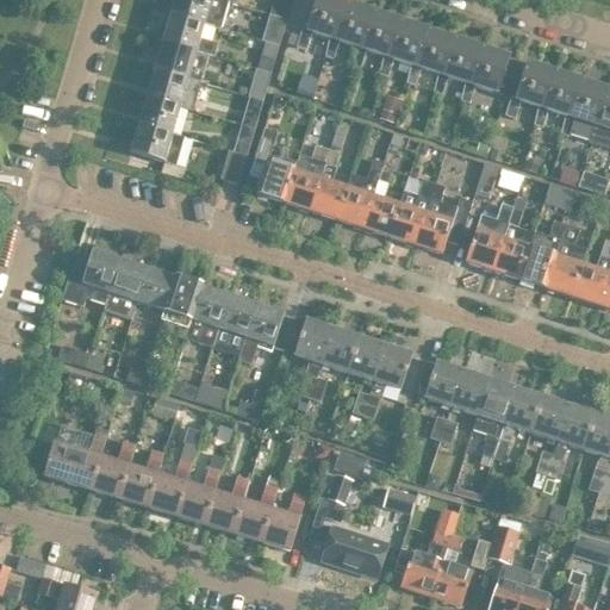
[(225,1),(222,0),(170,0),(167,14),(201,24),(218,29),(225,1)]
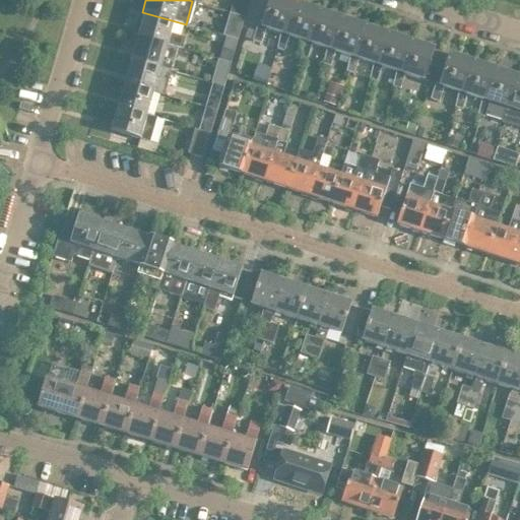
[(244,15),(247,0),(231,0),(229,11),(244,15)]
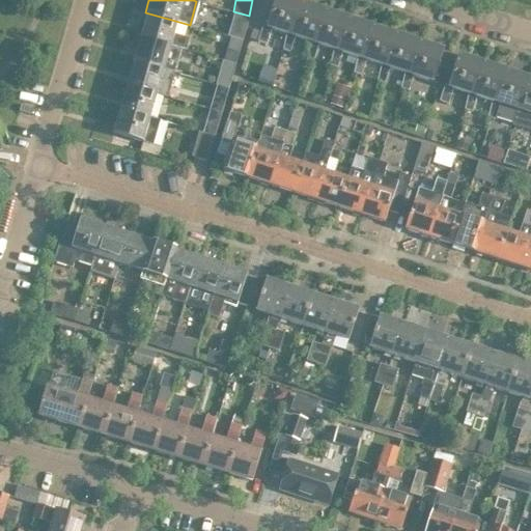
[(282,49),(284,49),(300,1),(296,0),(273,0),(266,25),(262,24),(257,39),(267,43),(272,27),(286,32),(282,49)]
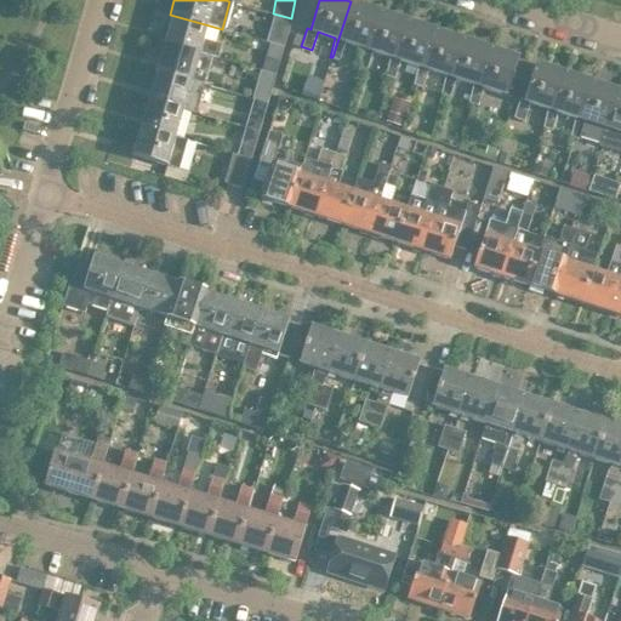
[(358,66),(360,67),(379,11),(351,1),(332,57),(337,60),(345,40),(363,46),(358,66)]
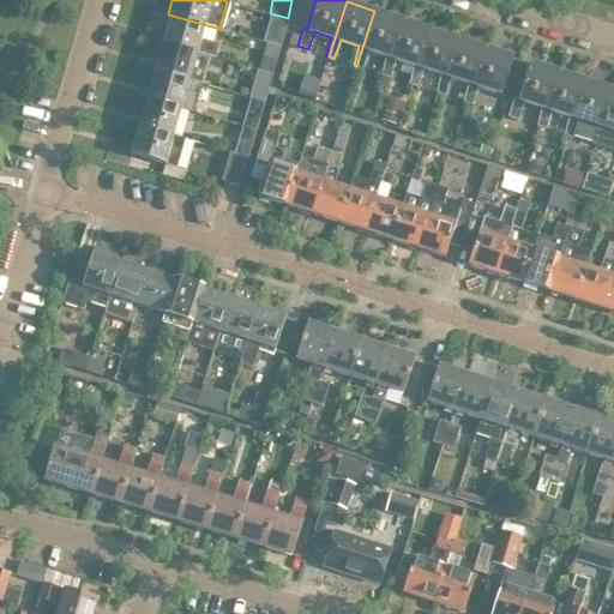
[(380,73),(384,74),(402,19),(374,11),(356,66),(362,67),(368,49),(386,55),(380,73)]
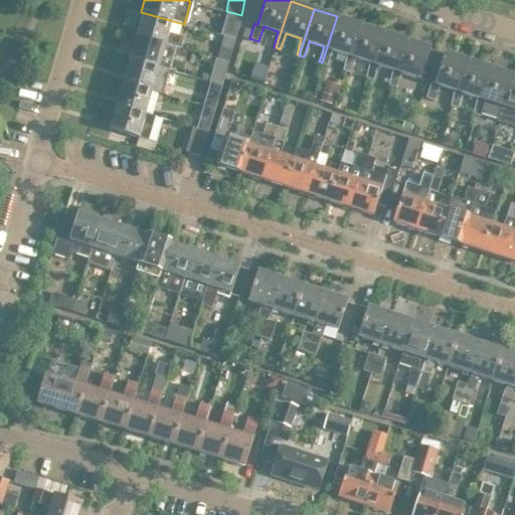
[(234,38),(241,15),(226,11),(219,34),(234,38)]
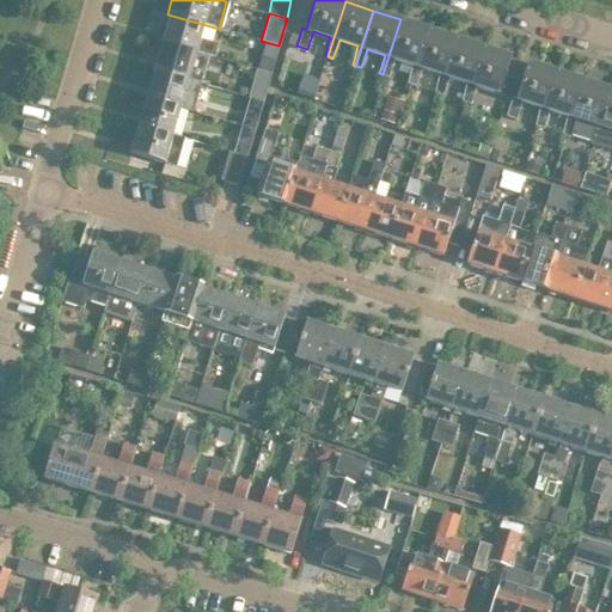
[(202,24),(167,14),(160,42),(208,56),(212,56),(215,43),(199,38),(202,24)]
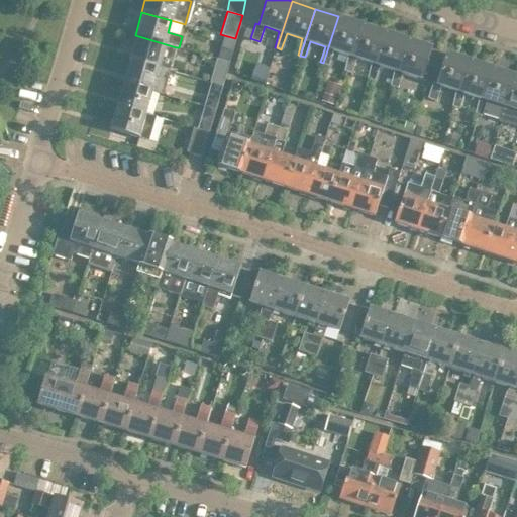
[(344,70),(346,71),(362,24),(338,16),(323,63),(328,65),(333,49),(347,55),(344,70)]
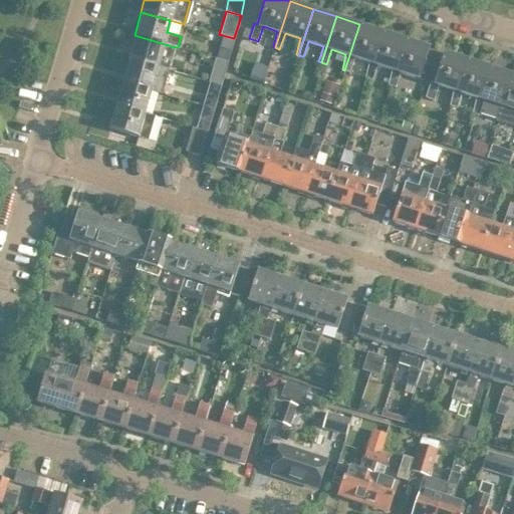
[(365,76),(367,77),(382,31),(359,24),(344,70),(348,71),(353,56),(368,61),(365,76)]
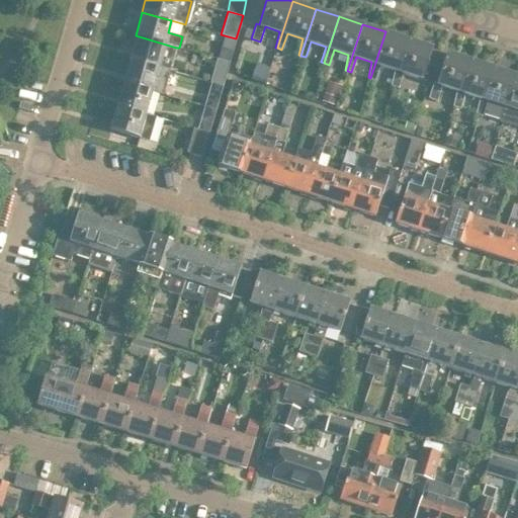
[(392,85),(394,86),(409,39),(385,31),(370,78),(374,80),(379,65),(395,70),(392,85)]
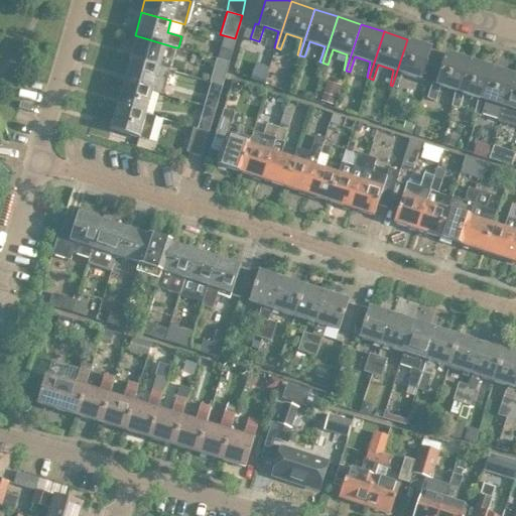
[(228,62),(235,38),(220,34),(213,57),(228,62)]
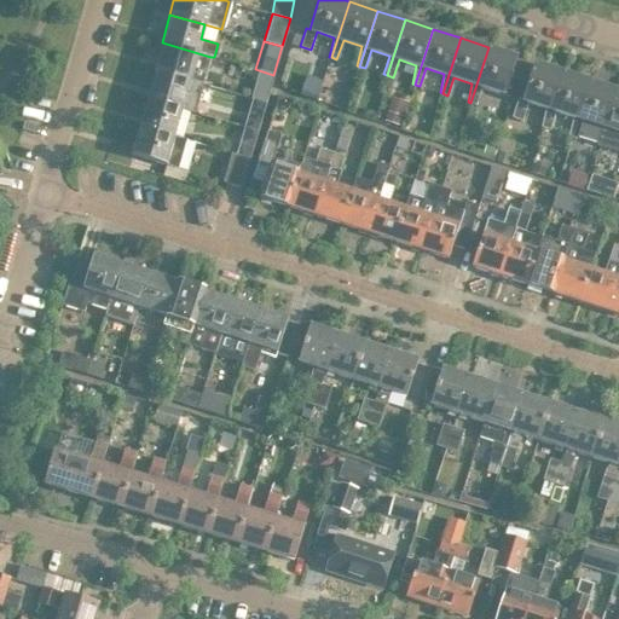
[(210,57),(162,42),(154,70),(203,85),(210,57)]
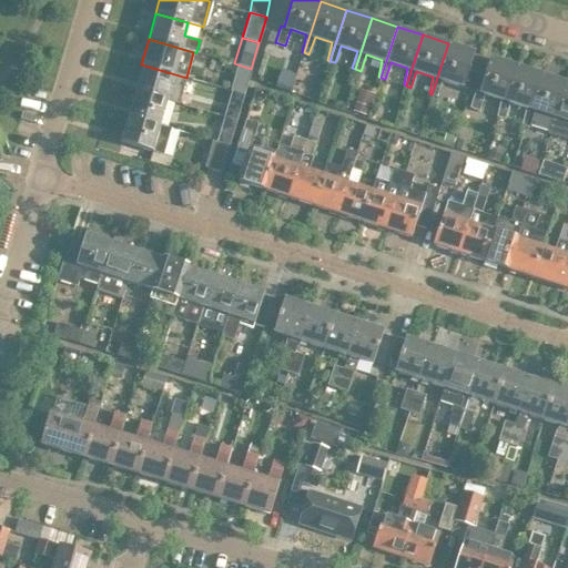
[(448,43),(432,94),(436,95),(442,80),(463,87),(475,52),(448,43)]
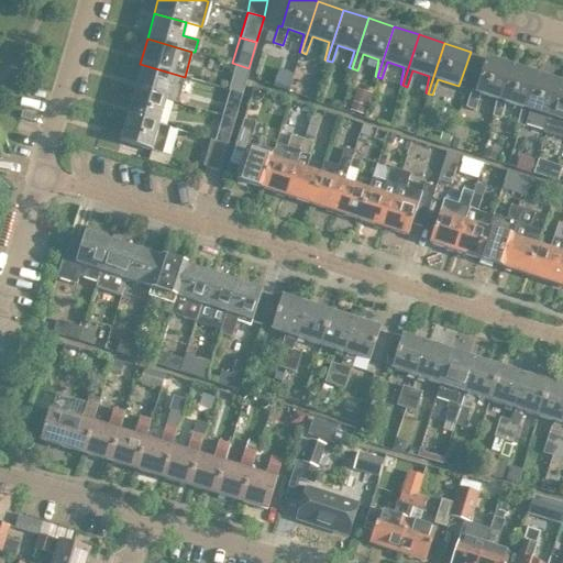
[(493,116),(494,116),(510,65),(485,56),(474,90),(471,89),(465,106),(474,109),(479,92),(496,98),(493,116)]
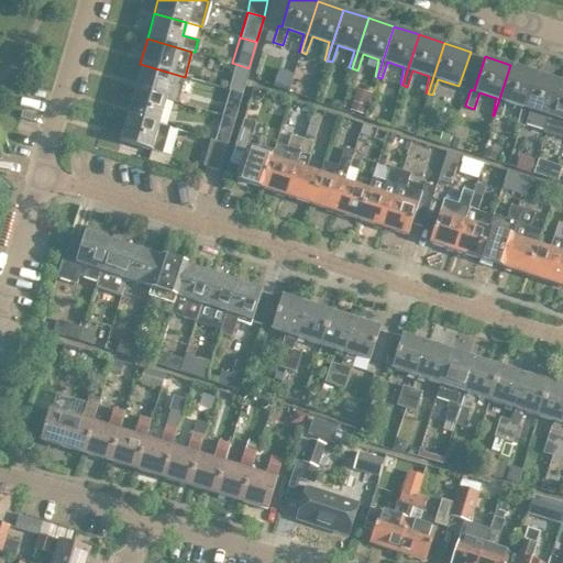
[(185,77),(140,64),(132,89),(177,102),(185,77)]
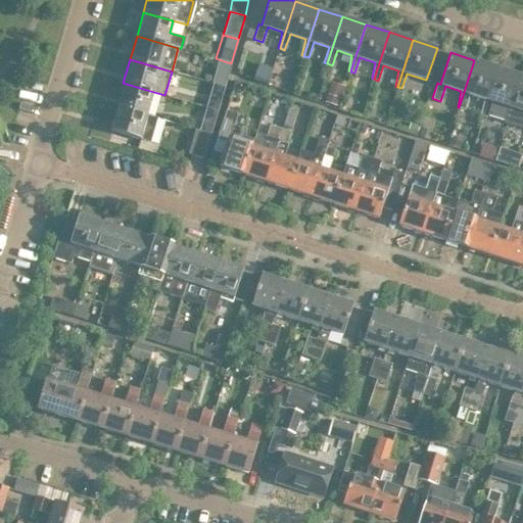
[(480,114),(482,114),(497,67),(474,60),(459,107),(464,109),(469,94),(483,99),(480,114)]
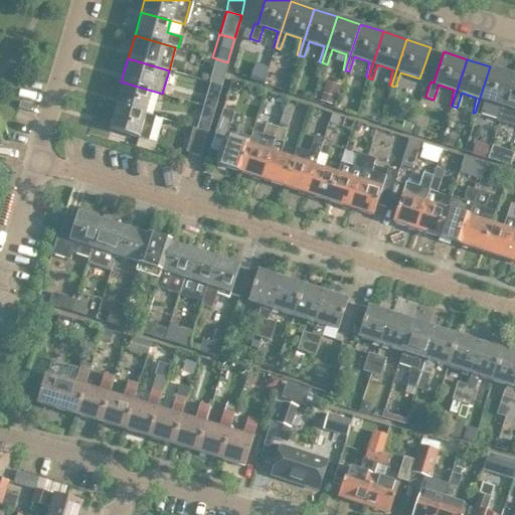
[(496,120),(498,121),(513,74),(490,66),(475,113),(480,115),(481,112),(496,118),(496,120)]
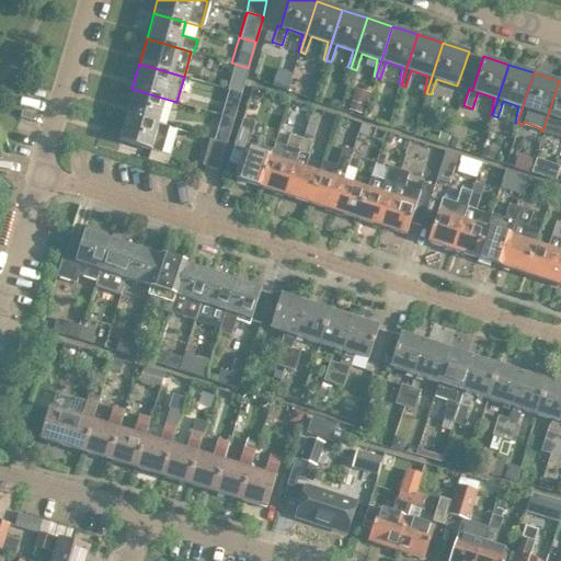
[(241,93),(244,79),(228,75),(224,88),(241,93)]
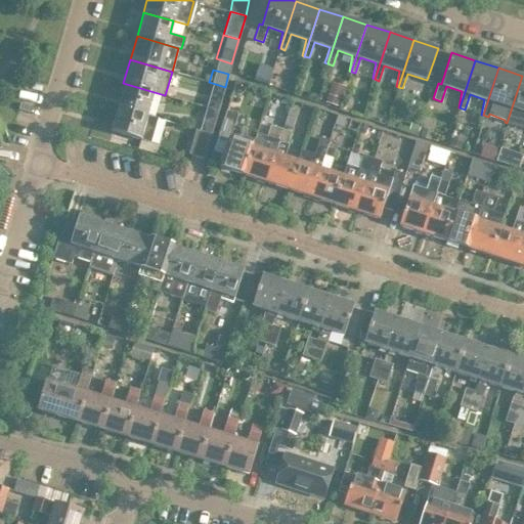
[(523,76),(522,76),(507,123),(512,125),(517,110),(523,112),(523,76)]
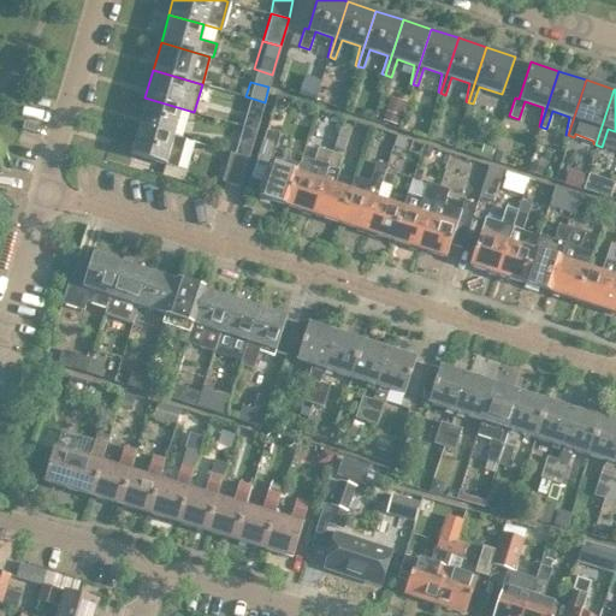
[(283,107),(286,98),(276,94),(271,108),(278,111),(283,107)]
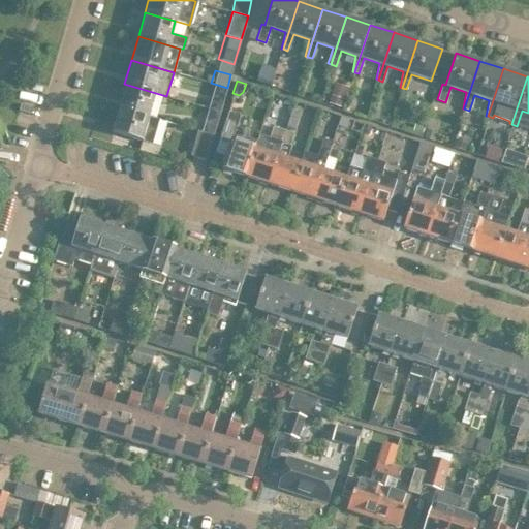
[(220,112),(227,88),(211,83),(205,107),(220,112)]
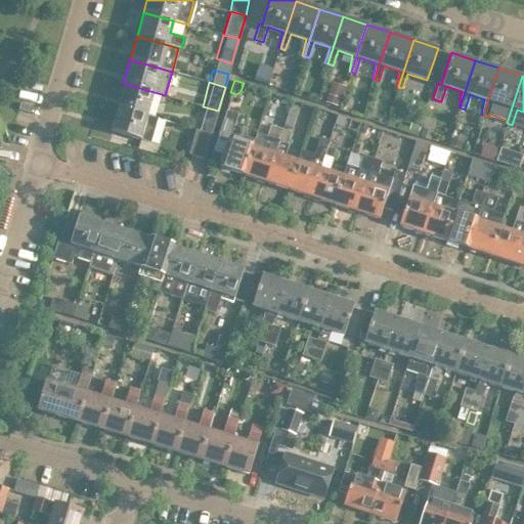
[(331,82),(326,95),(339,99),(340,99),(344,86),(331,82)]
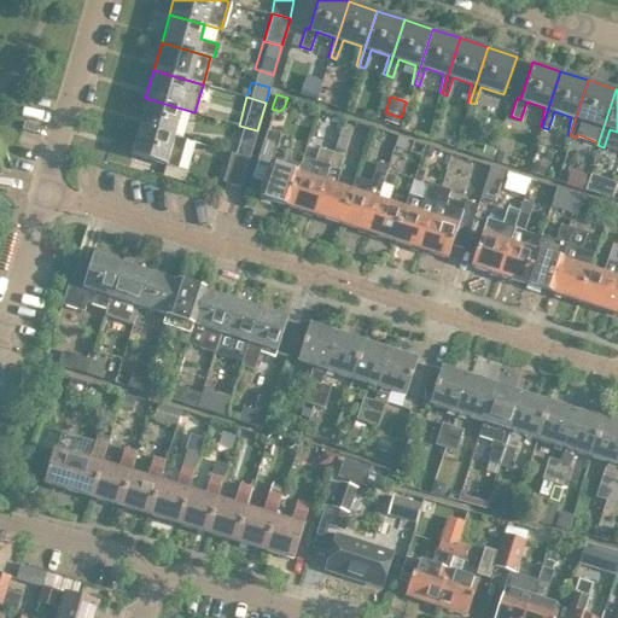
[(194,112),(145,98),(138,126),(174,136),(181,109),(194,112)]
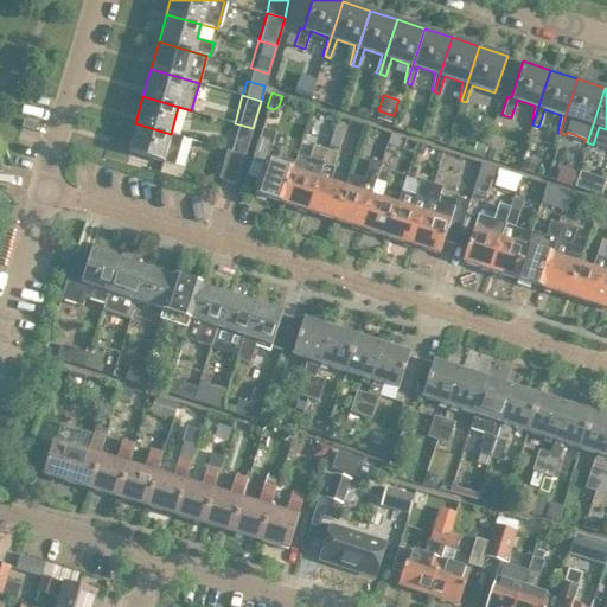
[(393,115),(378,110),(375,119),(389,123),(393,115)]
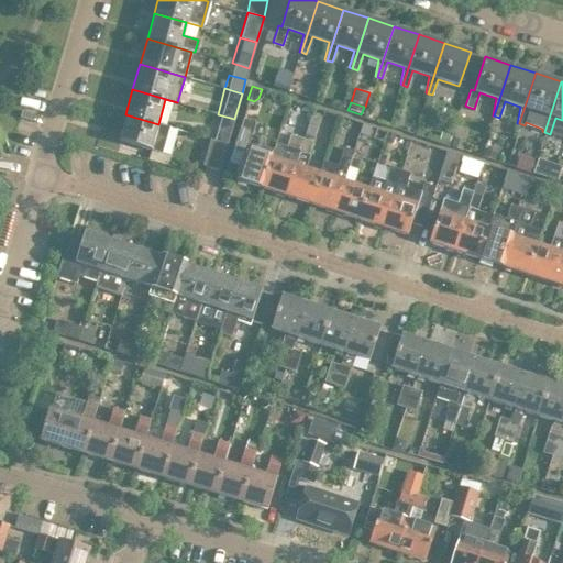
[(158,124),(125,114),(118,141),(162,154),(169,129),(157,125),(158,124)]
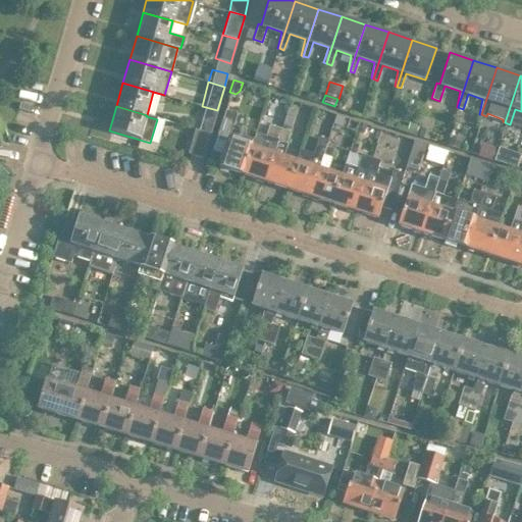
[(210,134),(217,110),(202,106),(195,128),(210,134)]
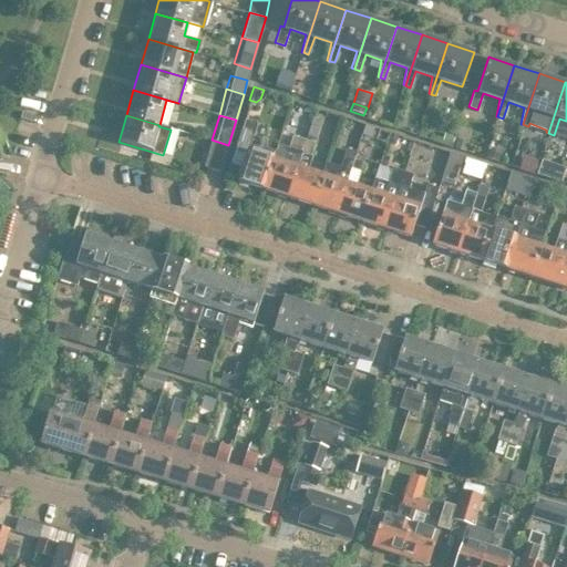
[(321,121),(312,117),(307,135),(315,138),(321,121)]
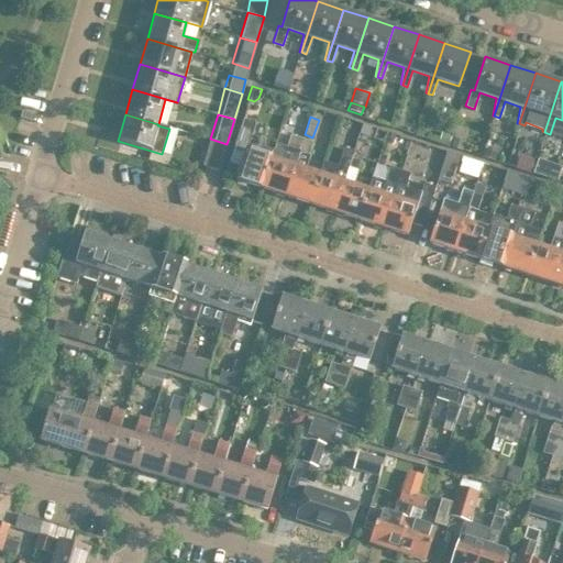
[(246,183),(261,187),(269,157),(257,153),(262,139),(260,138),(263,125),(242,119),(228,161),(241,165),(236,178),(238,179),(238,183),(245,185),(246,183)]
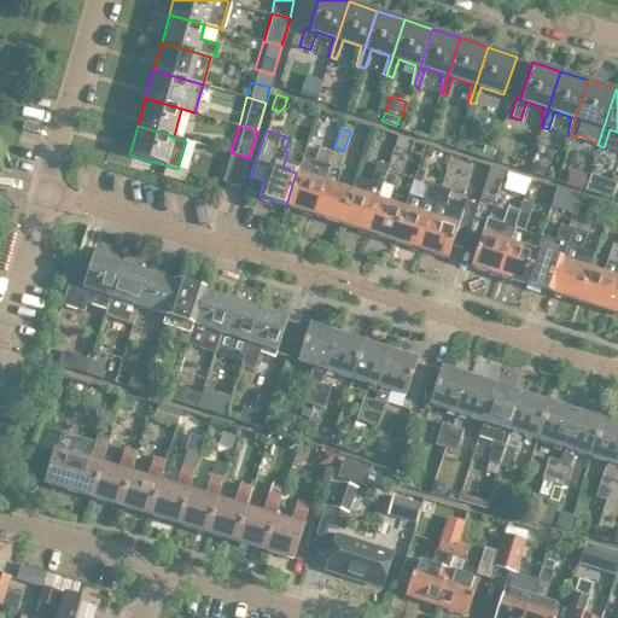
[(406,138),(397,135),(392,145),(402,149),(406,138)]
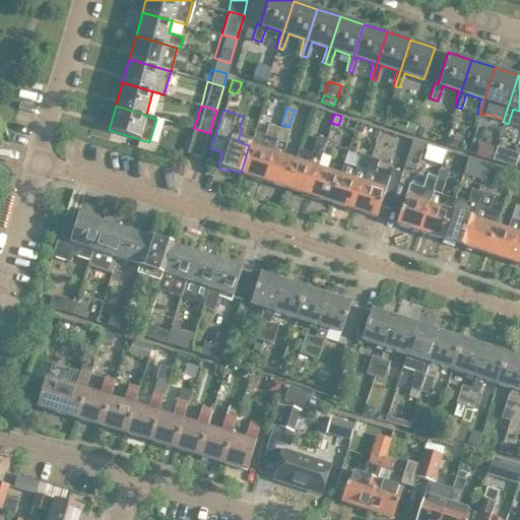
[(364,121),(358,119),(354,127),(361,129),(364,121)]
